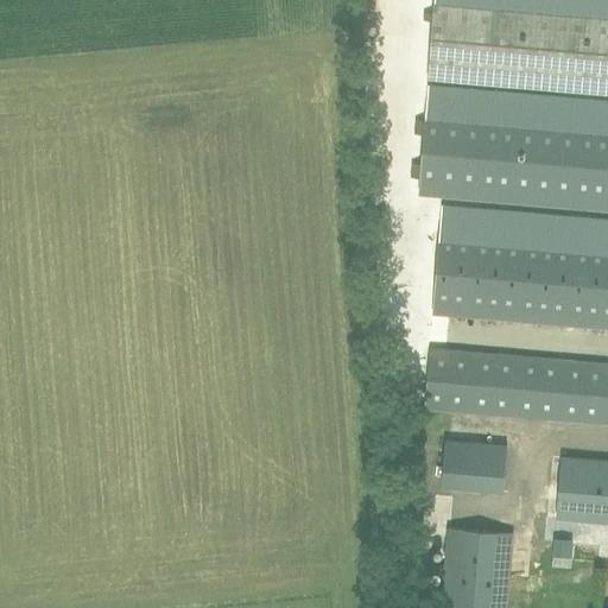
[(607,0),(435,0),(428,81),(607,95),(607,0)]
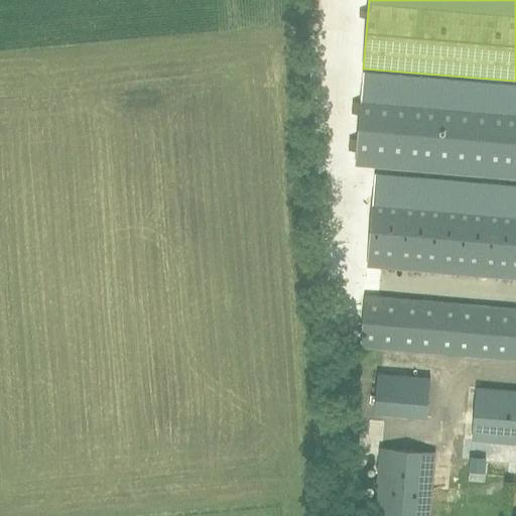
[(355,165),(515,177),(515,87),(363,75),(361,93),(355,165)]
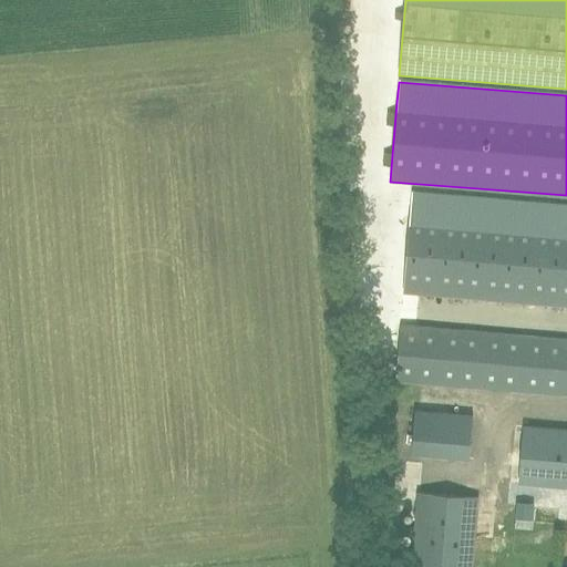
[(403,294),(566,306),(566,206),(412,194),(410,214),(403,294)]
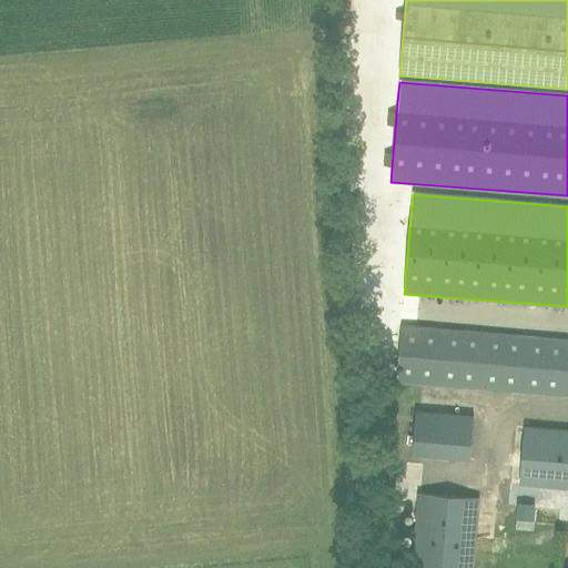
[(397,383),(567,396),(567,342),(401,328),(397,383)]
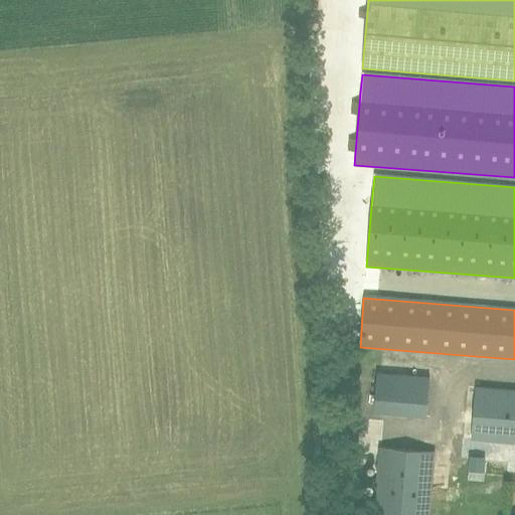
[(427,417),(431,378),(377,374),(374,413),(427,417)]
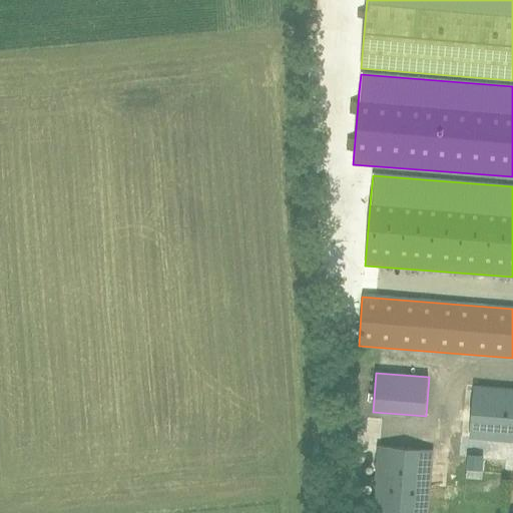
[(512,443),(512,389),(474,386),(470,440),(512,443)]
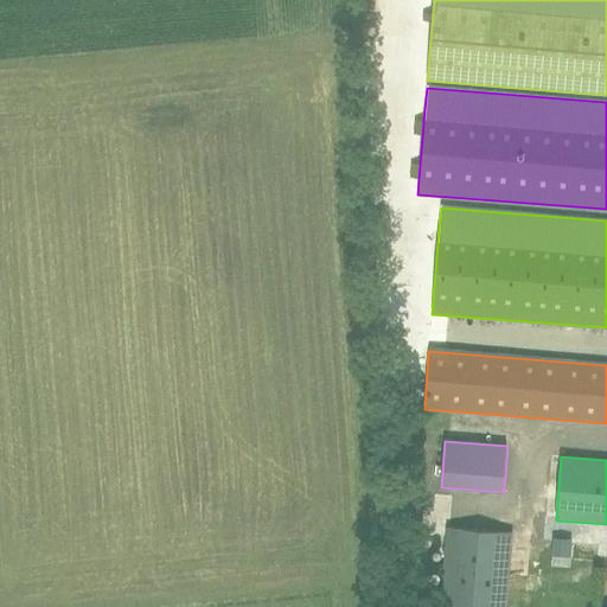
[(508,606),(515,534),(447,528),(440,606),(508,606)]
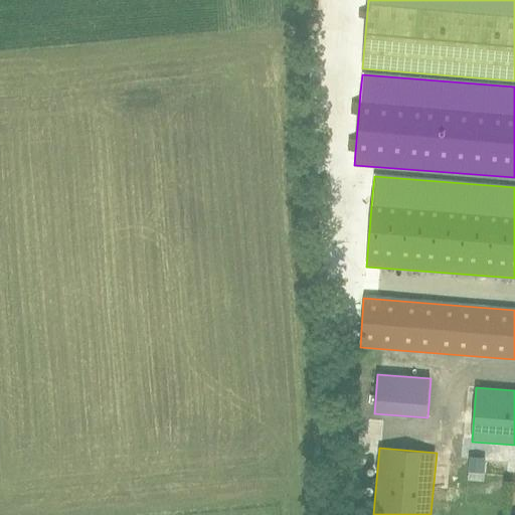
[(475,458),(474,482),(490,483),(490,459),(475,458)]
